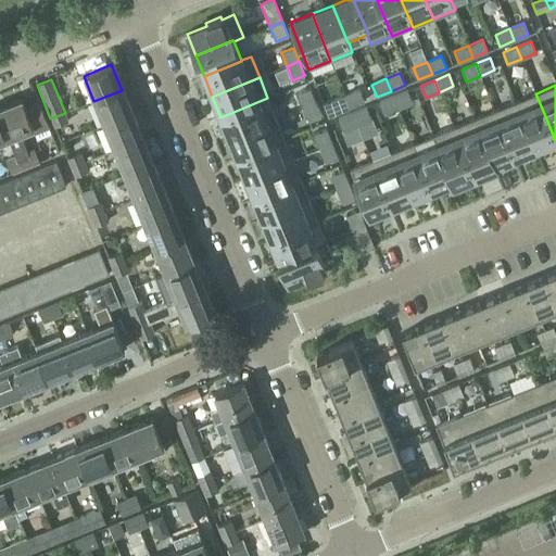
[(303,108),(315,102),(310,88),(298,93),(303,108)]
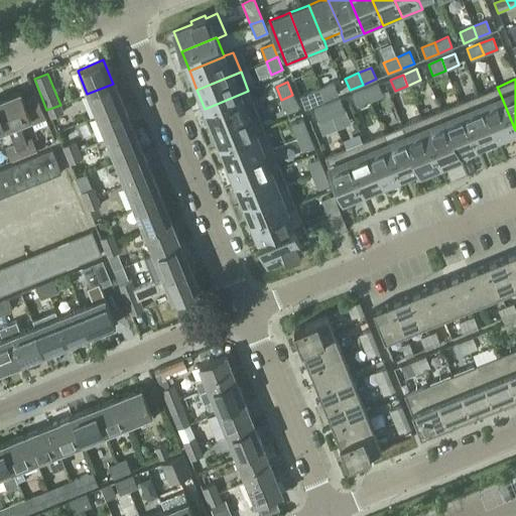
[(319,89),(325,100),(338,95),(334,83),(319,89)]
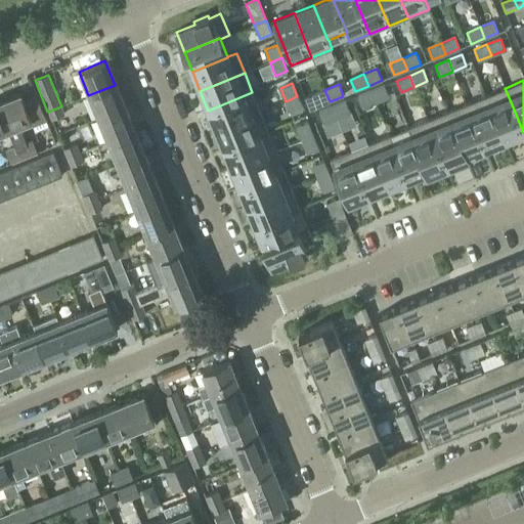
[(115,85),(88,95),(98,120),(125,108),(115,85)]
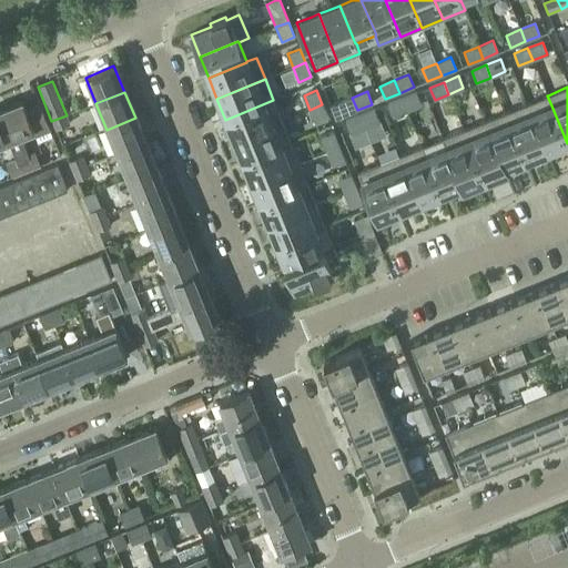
[(402,99),(407,111),(422,105),(416,93),(402,99)]
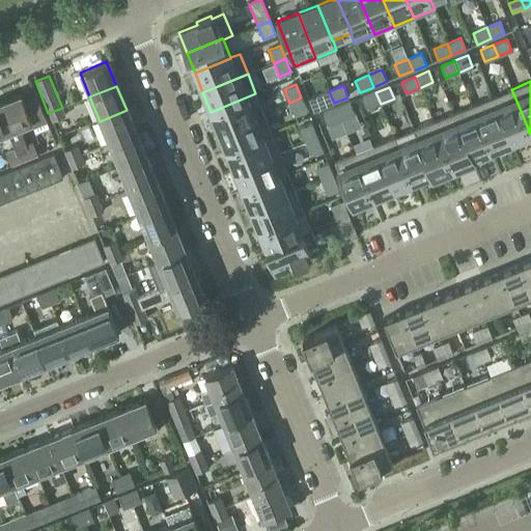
[(511,89),(492,98),(510,142),(524,137),(530,134),(515,99),(511,89)]
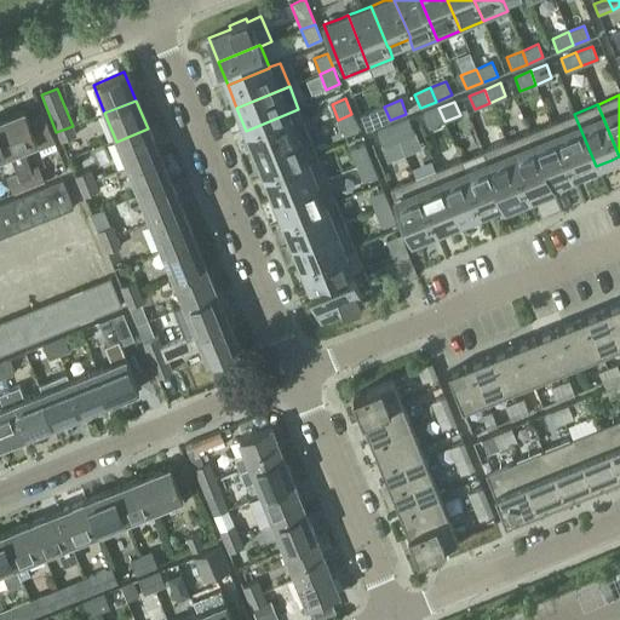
[(374,126),(390,120),(384,107),(369,113),(374,126)]
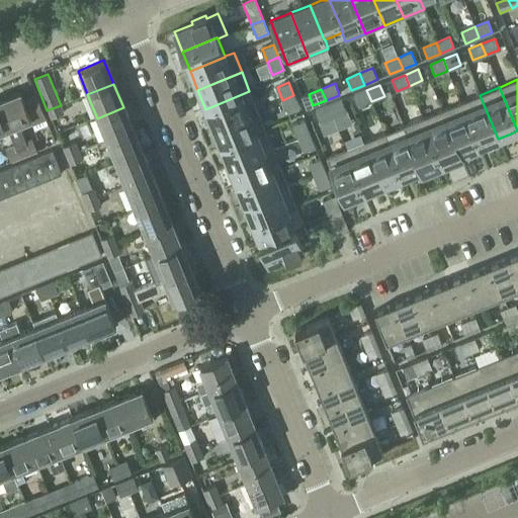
[(358,106),(371,101),(366,90),(353,95),(358,106)]
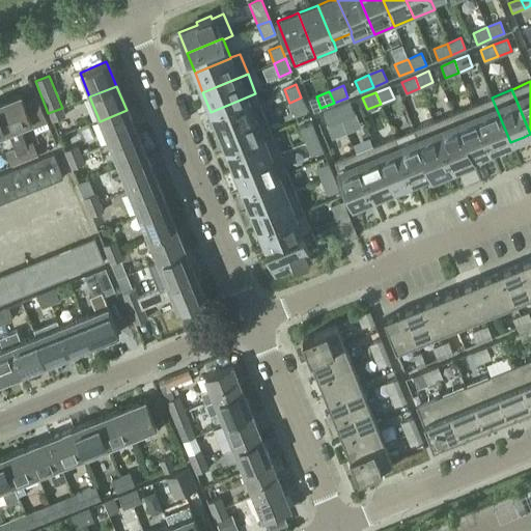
[(219,132),(263,113),(255,93),(211,112),(219,132)]
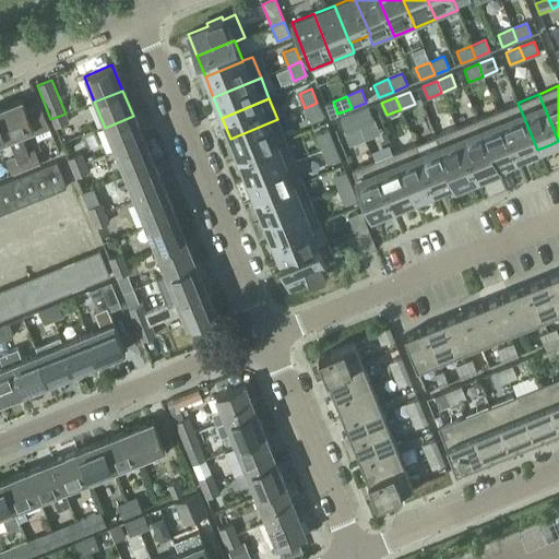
[(22,102),(0,109),(0,122),(7,140),(8,139),(14,156),(14,157),(20,171),(40,164),(39,163),(34,150),(27,152),(20,134),(32,129),(33,133),(48,128),(38,102),(24,107),(22,102)]
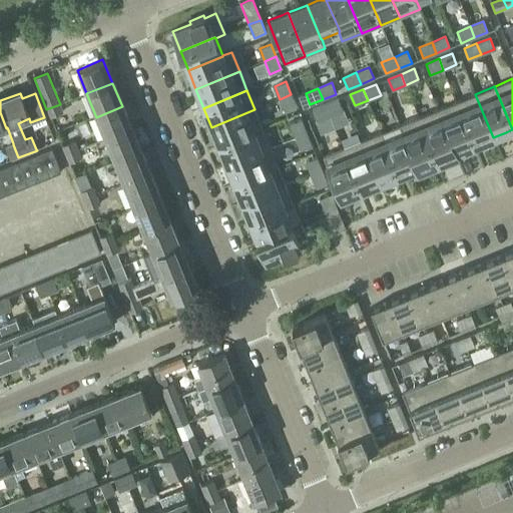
[(280,99),(285,112),(297,107),(291,94),(280,99)]
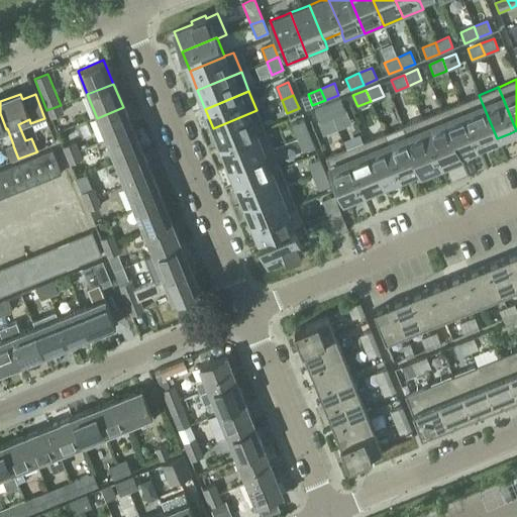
[(478,146),(497,138),(479,95),(459,103),(478,146)]
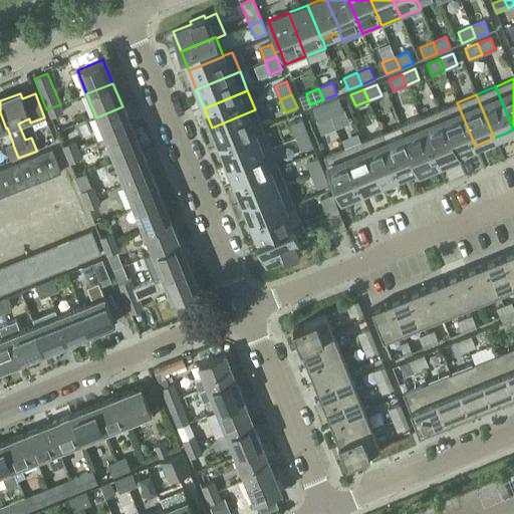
[(330,116),(343,110),(338,99),(325,105),(330,116)]
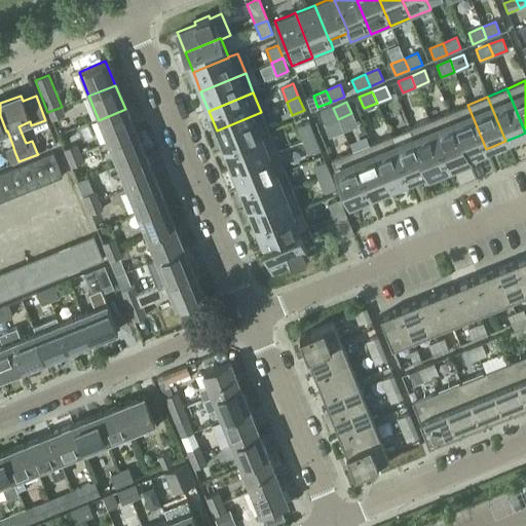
[(466,156),(467,156),(486,149),(467,105),(448,112),(466,156)]
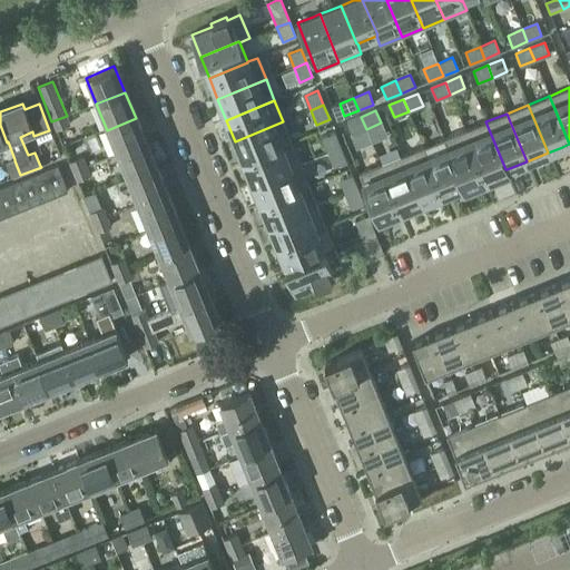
[(67,116),(51,121),(56,130),(70,125),(67,116)]
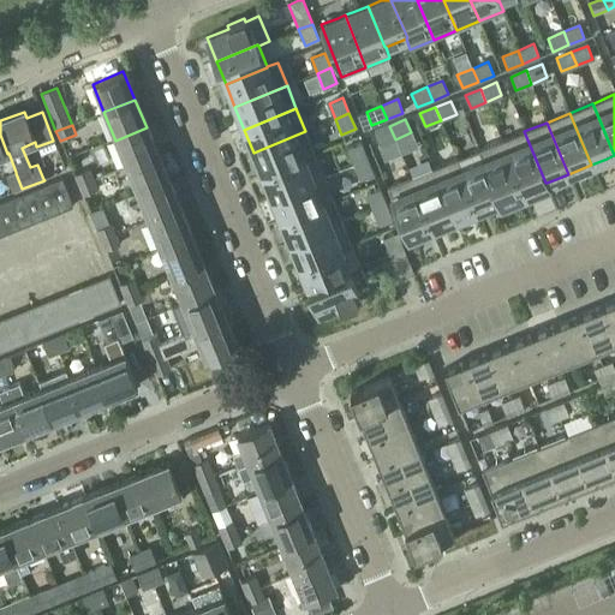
[(380,145),(395,139),(389,126),(374,132),(380,145)]
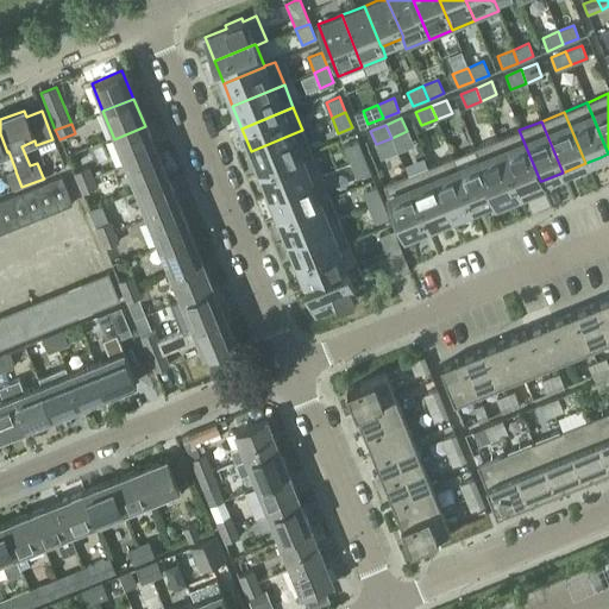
[(145,126),(114,139),(125,165),(156,154),(145,126)]
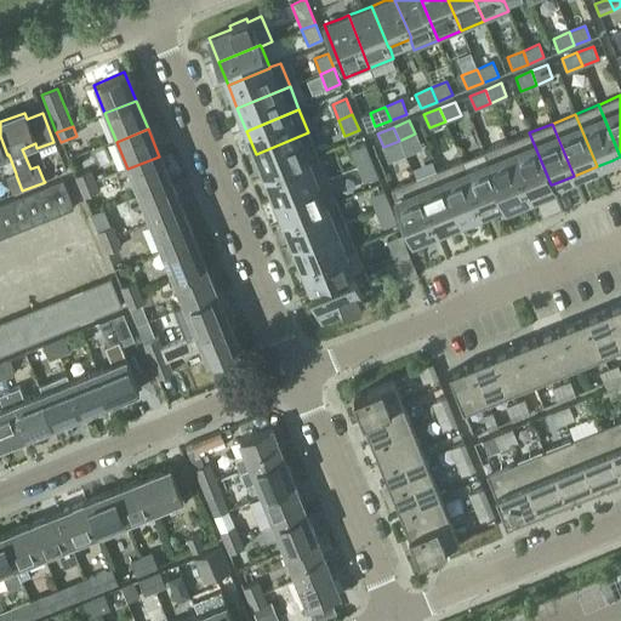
[(265,177),(318,155),(308,132),(256,154),(265,177)]
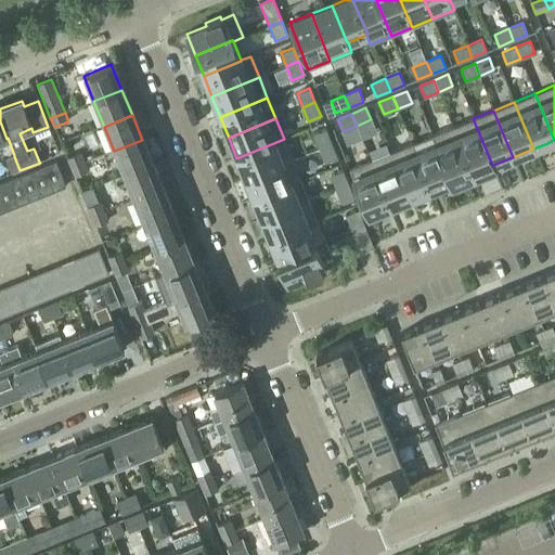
[(495,169),(493,165),(492,165),(473,118),(452,127),(473,178),(495,169)]
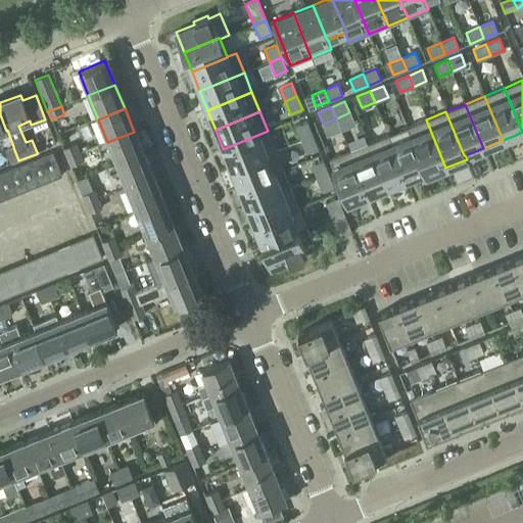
[(425,176),(445,168),(426,120),(408,128),(425,172),(424,172),(425,176)]
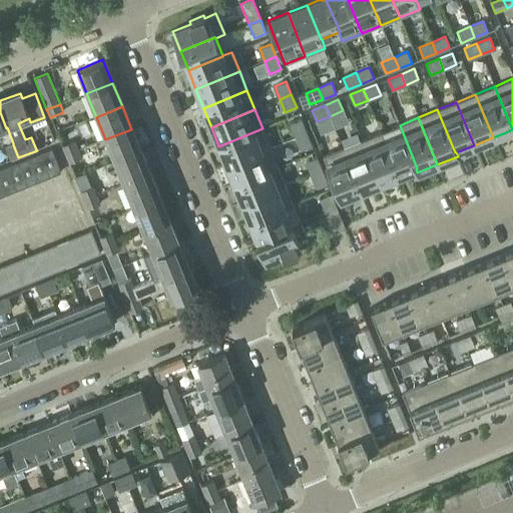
[(296,137),(307,132),(301,119),(290,124),(296,137)]
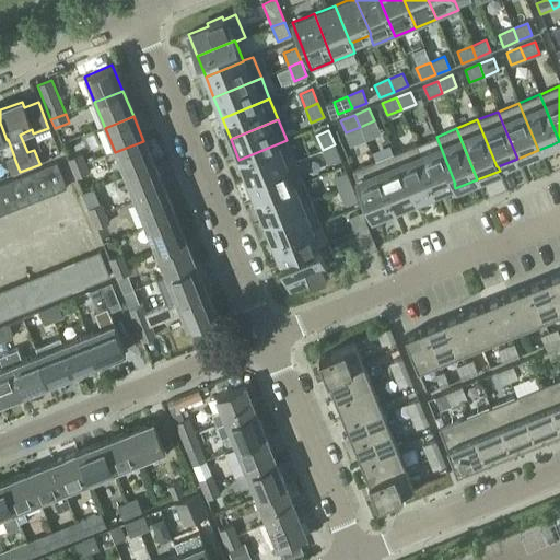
[(436,137),(416,144),(434,193),(441,189),(454,184),(455,184),(436,137)]
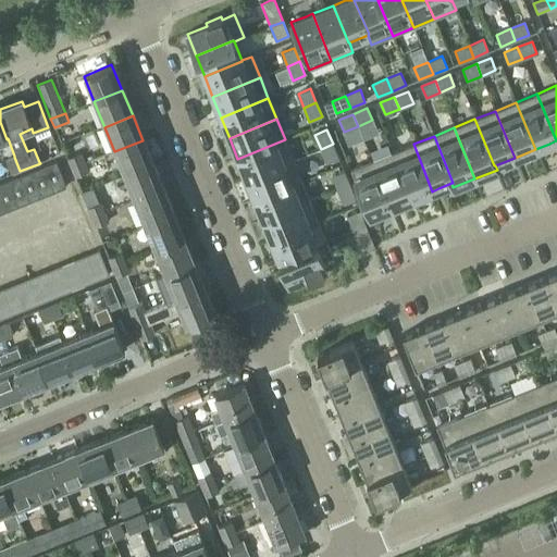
[(246,178),(293,160),(285,139),(237,159),(246,178)]
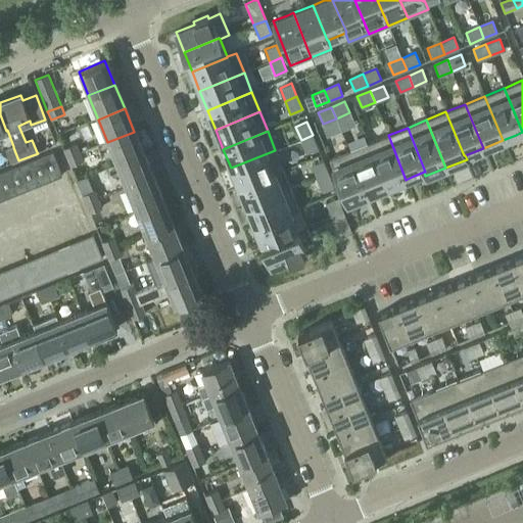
[(134,132),(107,142),(116,165),(143,155),(134,132)]
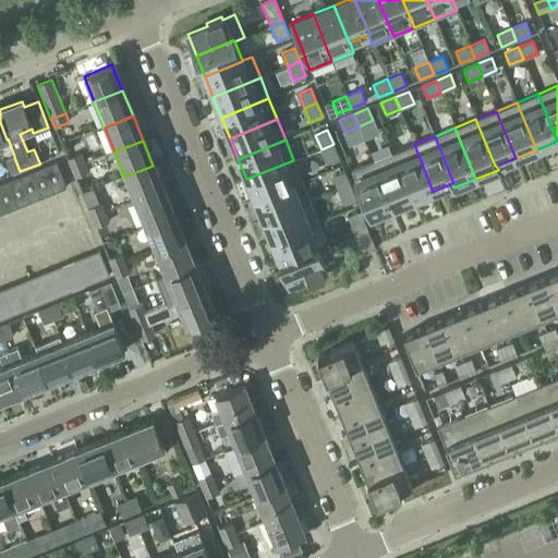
[(322,149),(327,164),(339,158),(334,144),(322,149)]
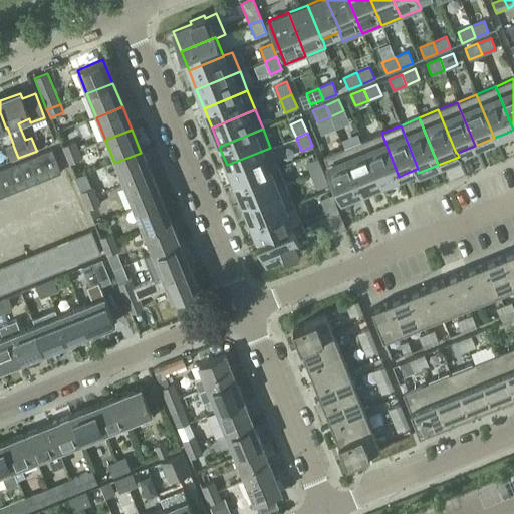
[(379,184),(399,177),(381,133),(362,141),(379,184)]
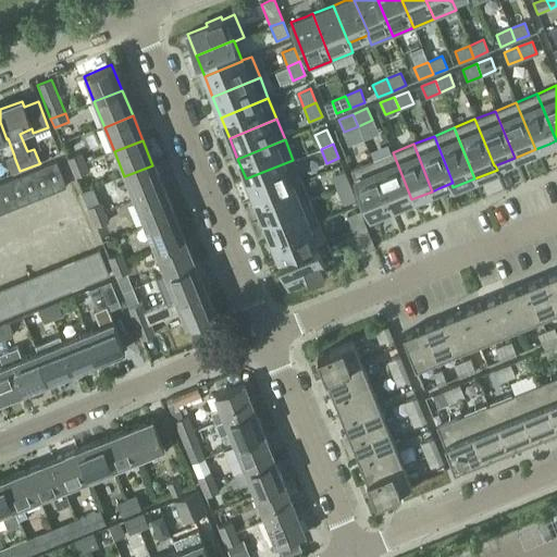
[(81,152),(66,159),(71,170),(86,163),(81,152)]
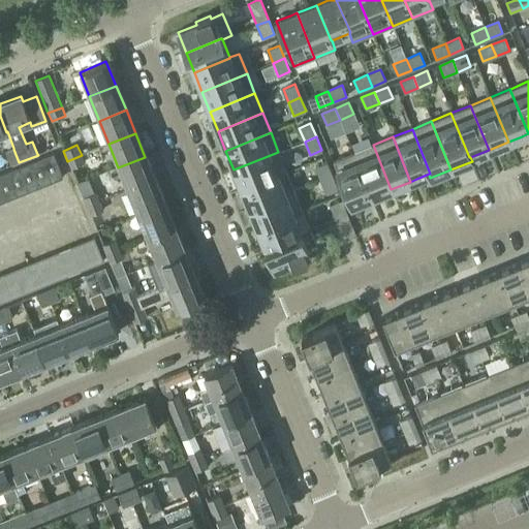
[(371,197),(391,189),(373,145),(353,153),(371,197)]
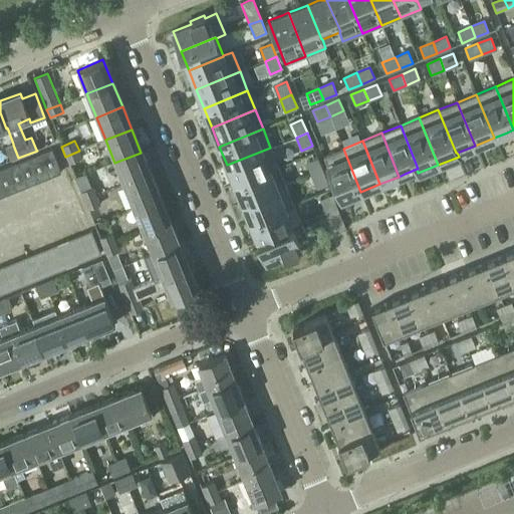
[(13,145),(5,148),(10,161),(18,158),(13,145)]
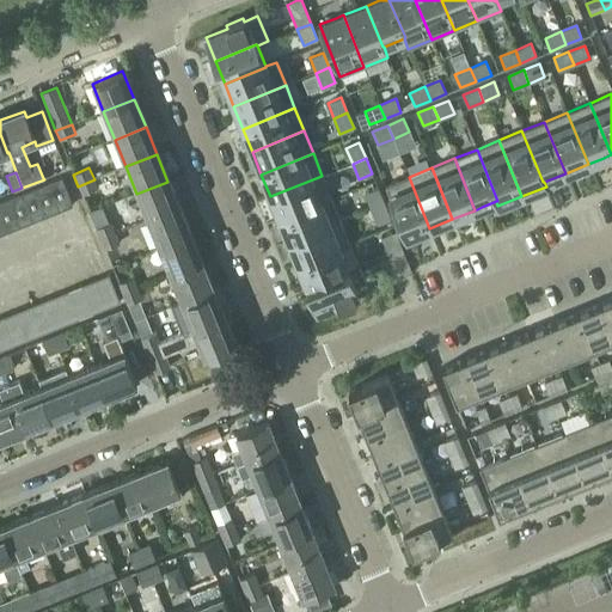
[(280,219),(331,199),(322,176),(270,196),(280,219)]
